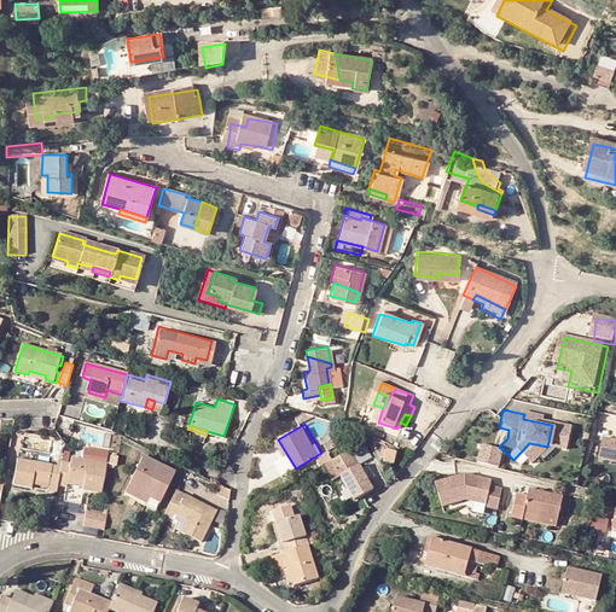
[(615,441),(605,438),(602,456),(615,459),(615,441)]
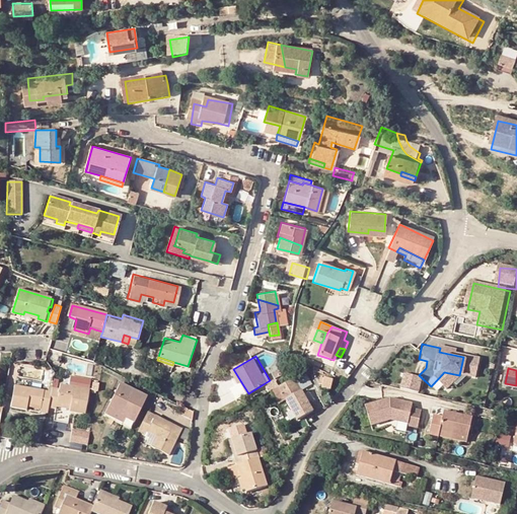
[(336,376),(323,372),(321,379),(324,380),(323,383),(333,385),(336,376)]
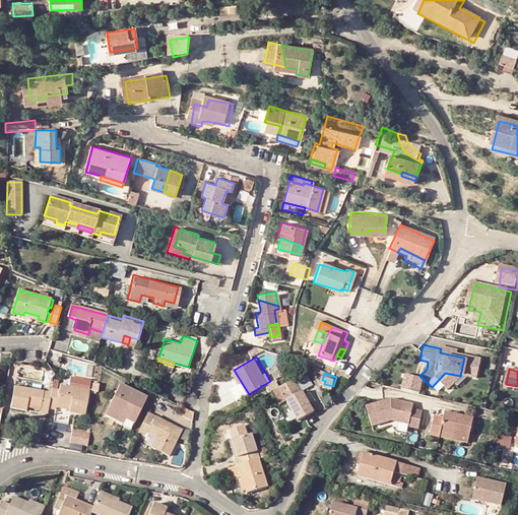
[(302,390),(301,391),(294,379),(279,387),(285,399),(298,421),(313,411),(302,390)]
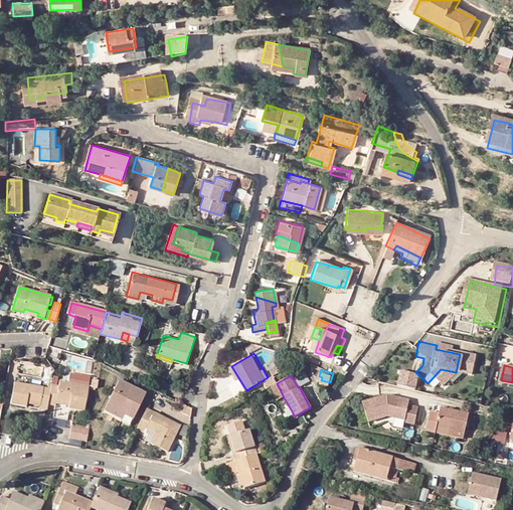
[(122,419),(125,412),(134,416),(146,391),(119,378),(104,410),(122,419)]
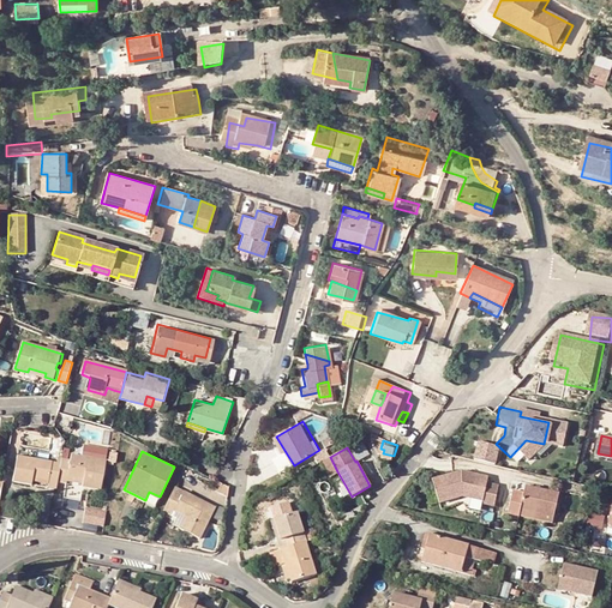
[(281,456),(288,468),(294,465),(286,452),(281,456)]
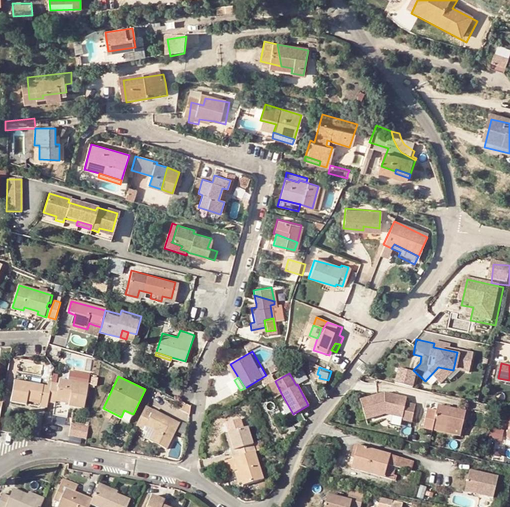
[(58,381),(51,381),(51,384),(48,400),(54,401),(54,405),(52,413),(65,415),(67,408),(67,403),(83,406),(87,382),(59,378),(58,381)]
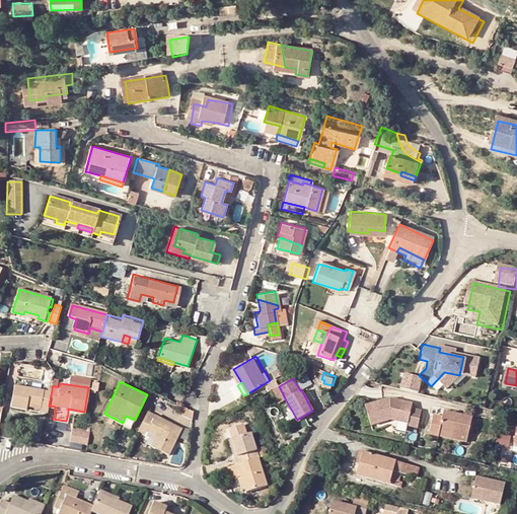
[(48,412),(49,406),(52,389),(16,384),(12,406),(26,408),(27,402),(42,406),(40,410),(48,412)]
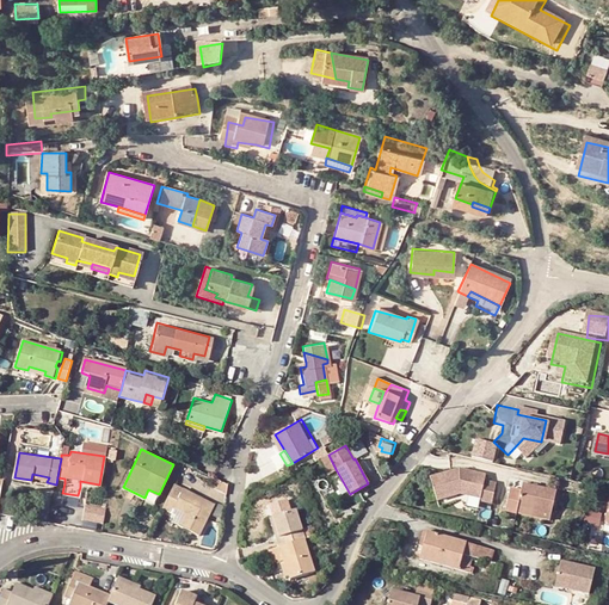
[(336,469),(328,455),(321,458),(330,473),(336,469)]
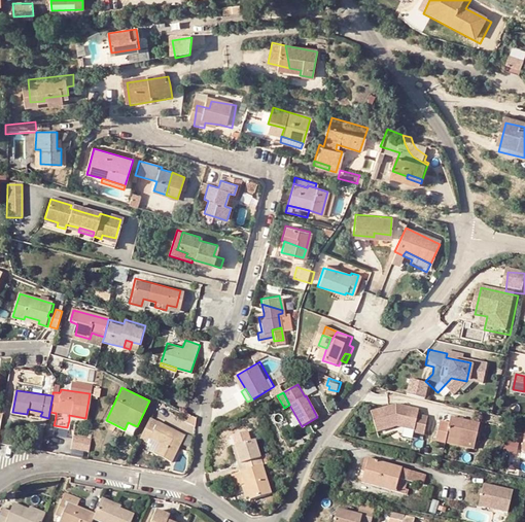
[(426,407),(427,401),(406,395),(404,402),(426,407)]
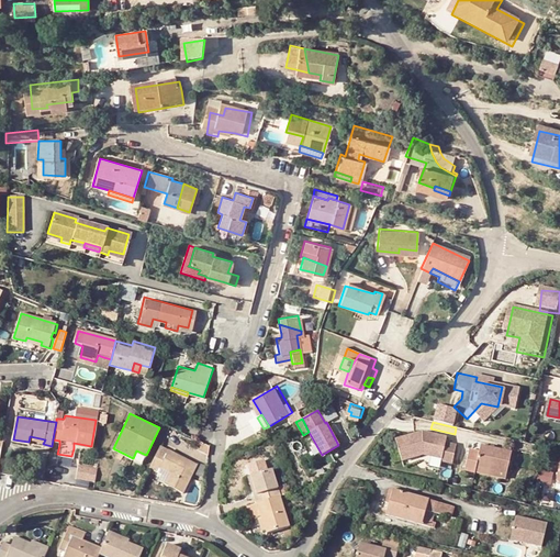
[(199,448),(209,454),(210,445),(202,442),(199,448)]
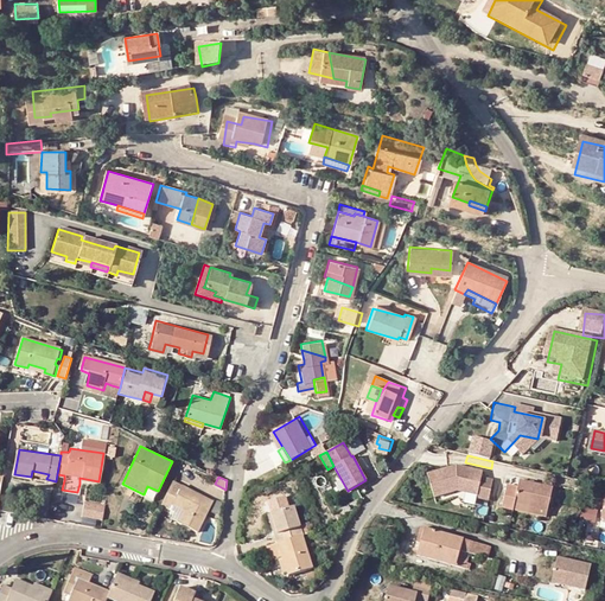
[(209,505),(212,497),(173,478),(161,504),(171,507),(173,503),(184,509),(179,518),(198,528),(207,511),(202,509),(205,503),(209,505)]
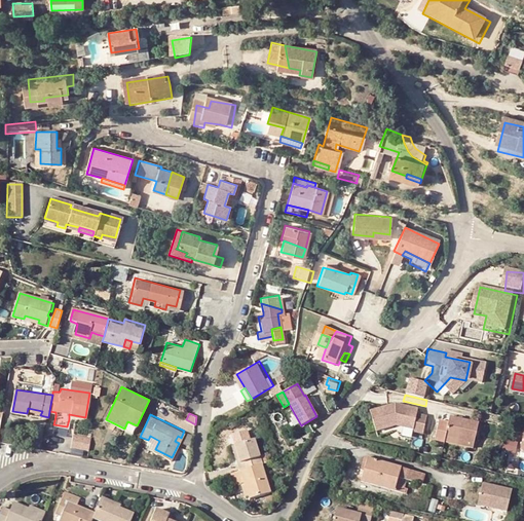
[(438,444),(440,438),(469,445),(473,425),(444,418),(442,424),(434,422),(429,441),(438,444)]
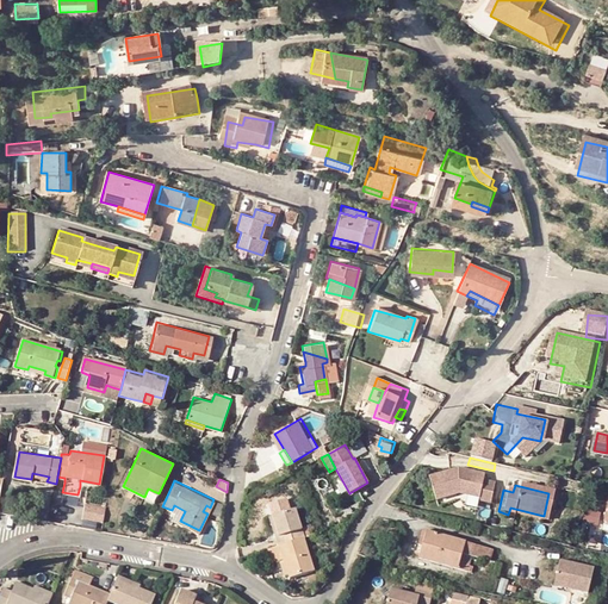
[(144,497),(155,502),(159,493),(148,489),(144,497)]
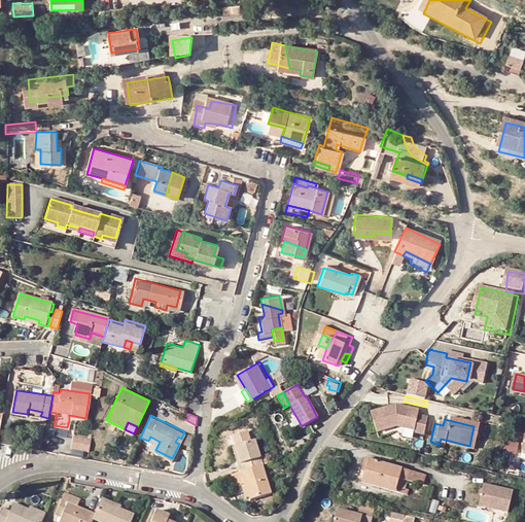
[(151,442),(149,447),(155,450),(160,442),(150,437),(148,441),(151,442)]
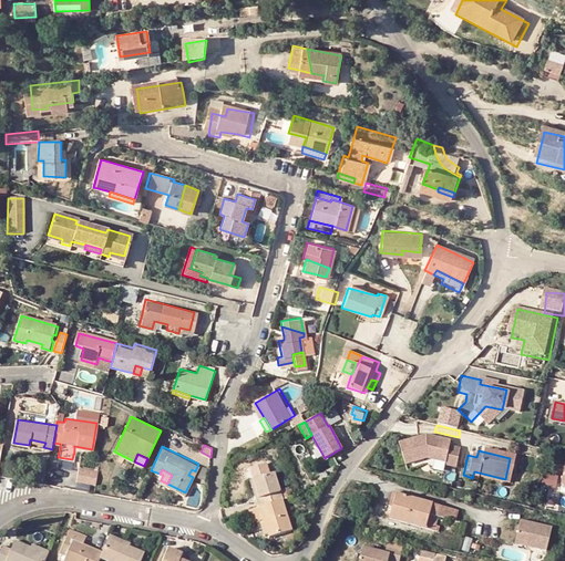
[(472,478),(503,486),(505,479),(474,471),(472,478)]
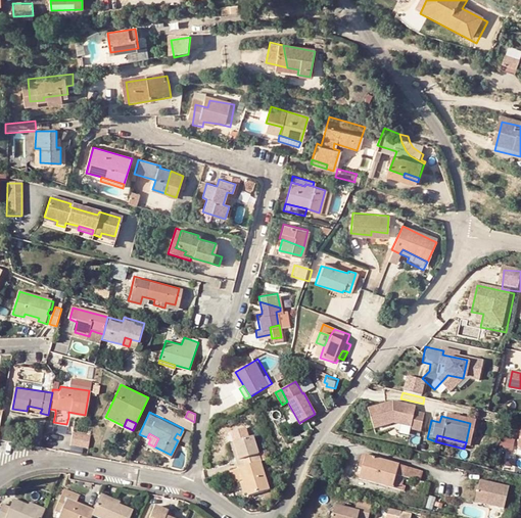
[(92,452),(93,439),(76,437),(74,451),(92,452)]
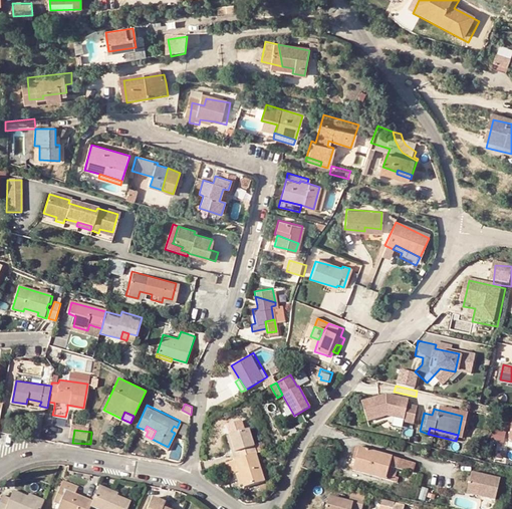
[(236,455),(256,449),(251,433),(232,438),(236,455)]
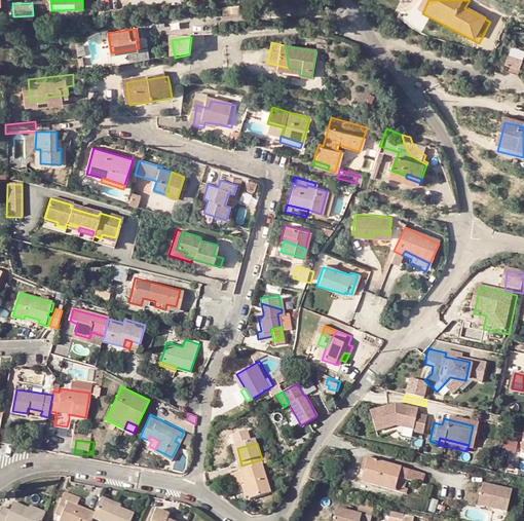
[(519,458),(522,447),(508,443),(506,455),(519,458)]
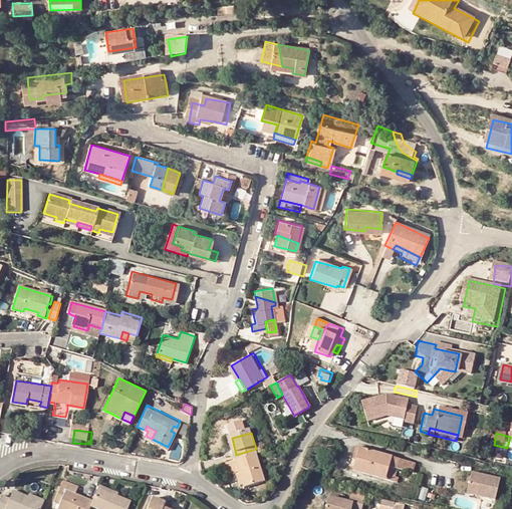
[(232,438),(228,439),(233,456),(236,455),(232,438)]
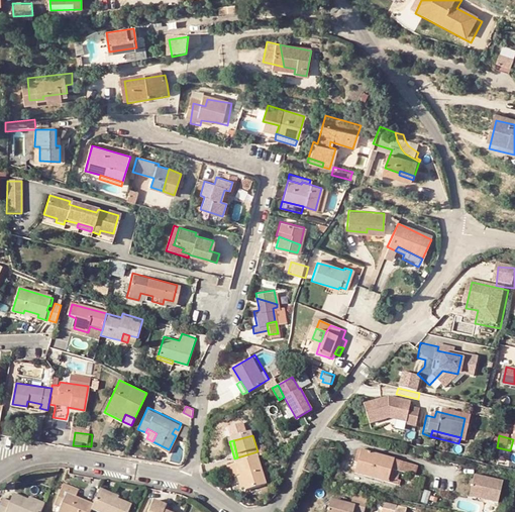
[(268,488),(258,451),(237,457),(244,484),(247,494),(268,488)]
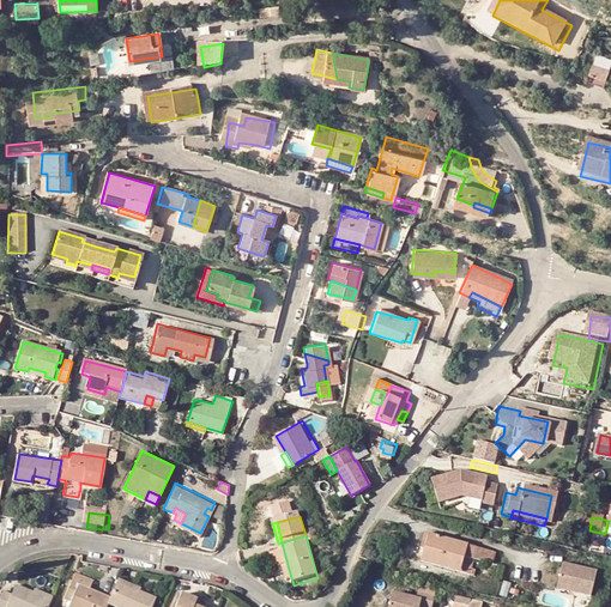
[(422,551),(425,552),(422,565),(472,578),(477,562),(494,566),(497,554),(427,535),(422,551)]
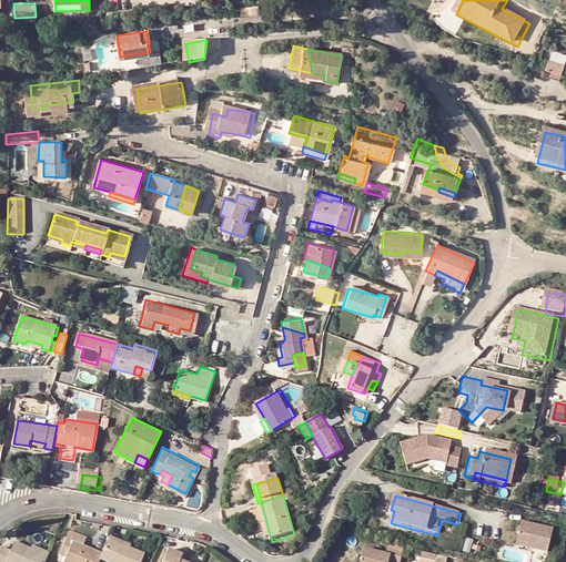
[(528,545),(527,550),(546,554),(552,530),(519,523),(515,542),(528,545)]
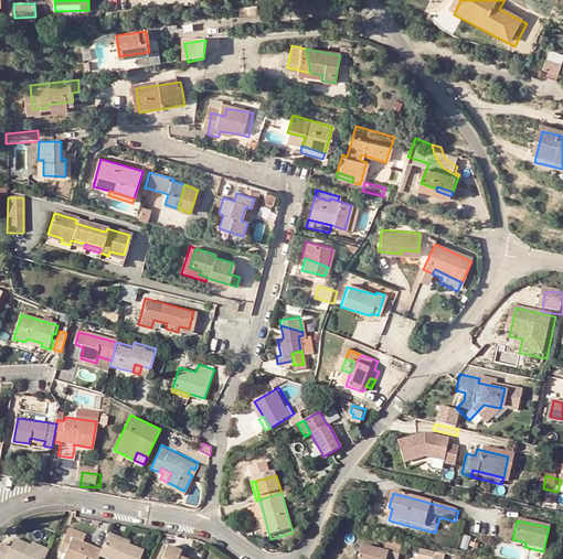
[(102,558),(103,557),(105,550),(86,544),(89,537),(73,530),(70,538),(76,541),(71,555),(70,558),(102,558)]
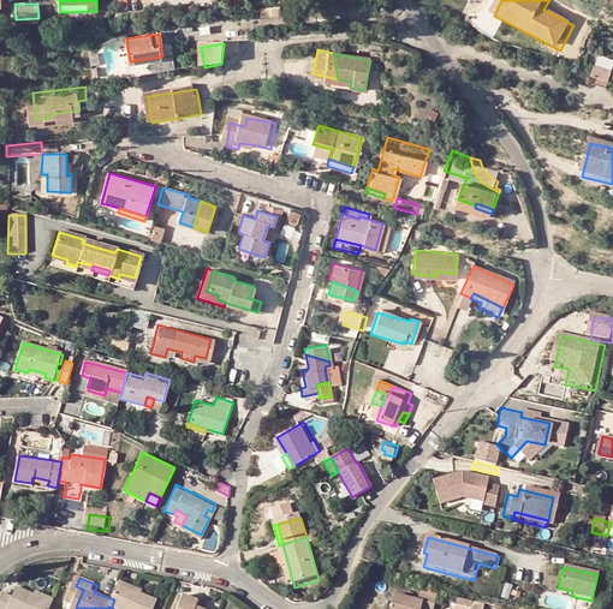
[(143,590),(121,580),(120,585),(142,593),(143,590)]
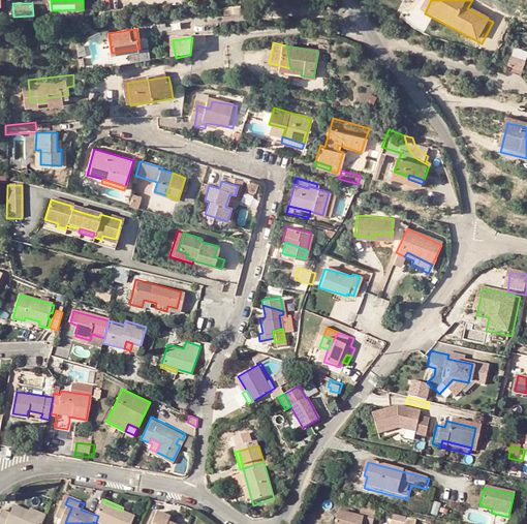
[(103,503),(98,516),(96,522),(99,523),(134,523),(136,518),(122,511),(103,503)]
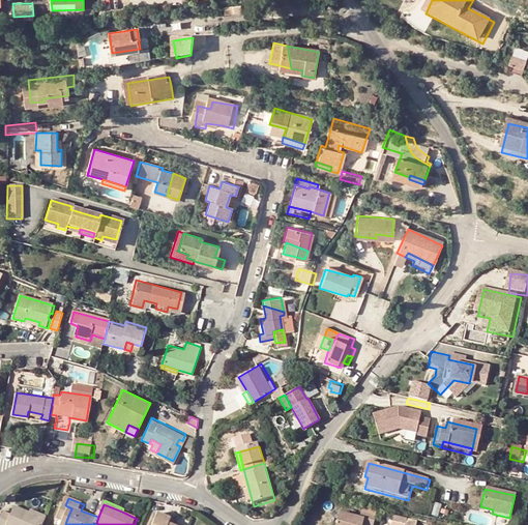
[(65,505),(60,519),(66,521),(71,508),(65,505)]
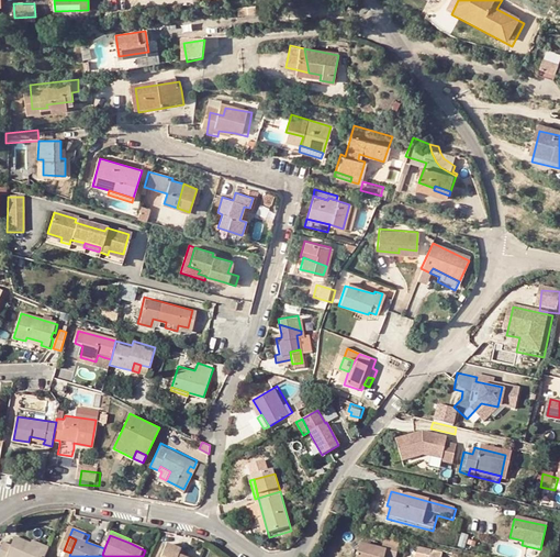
[(382,556),(382,555),(387,556),(398,556),(401,542),(384,537),(382,548),(360,543),(356,556),(382,556)]
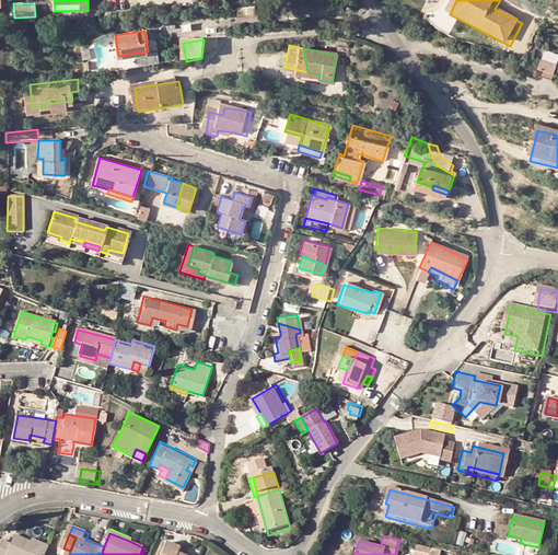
[(48,554),(49,551),(32,544),(16,538),(12,545),(6,543),(0,554),(48,554)]
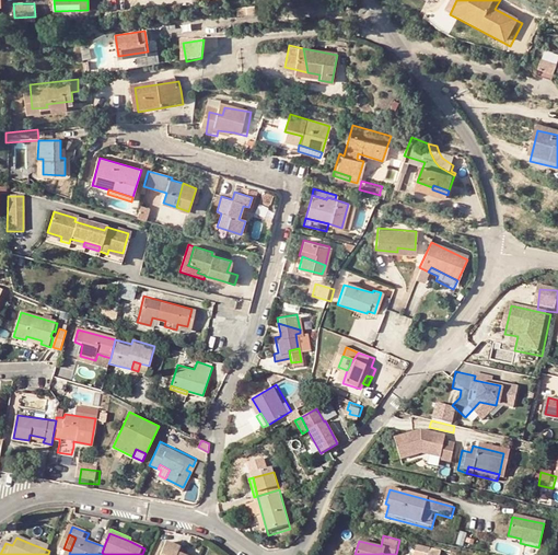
[(32,544),(49,551),(50,547),(33,540),(32,544)]
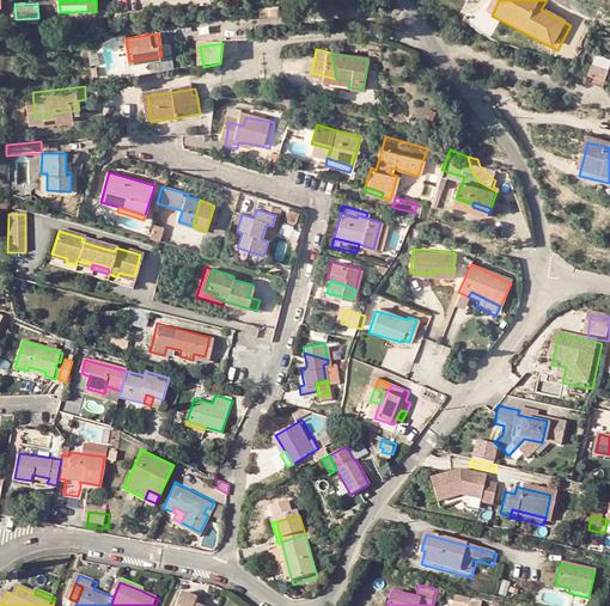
[(200,600),(184,594),(182,599),(197,605),(200,600)]
